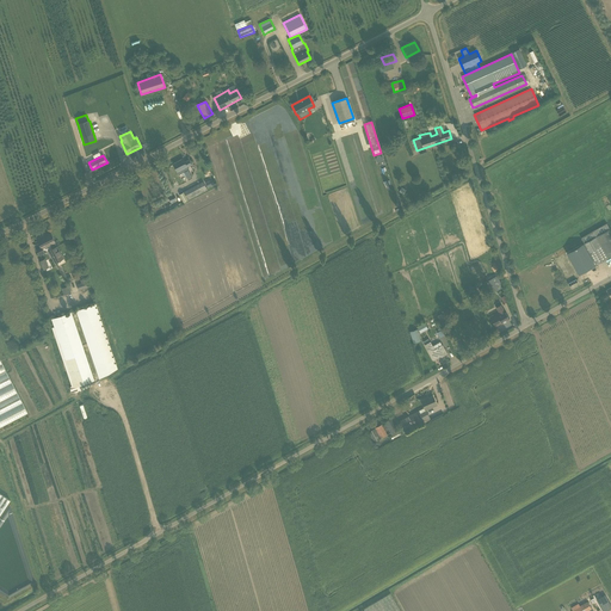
[(191,164),(189,161),(185,162),(183,159),(173,165),(179,174),(189,170),(186,166),(191,164)]
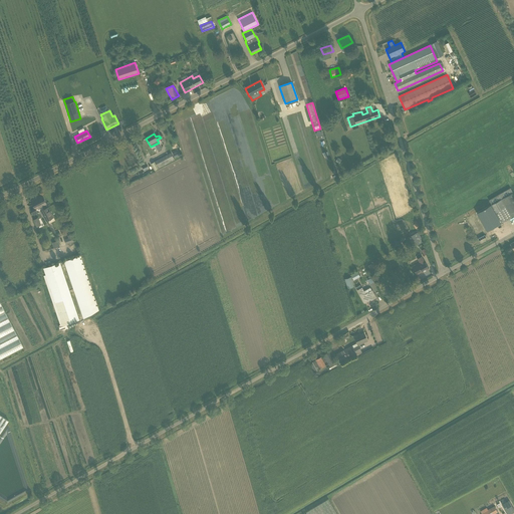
[(174,160),(171,153),(151,164),(155,170),(174,160)]
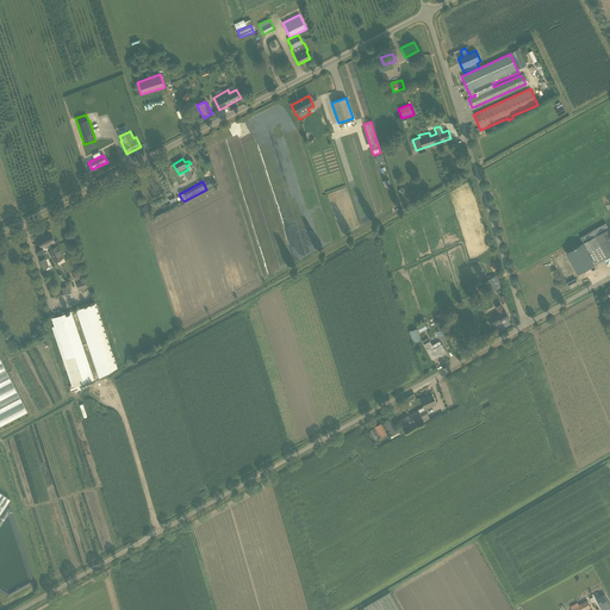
[(596,236),(609,229),(605,224),(580,238),(583,243),(596,236)]
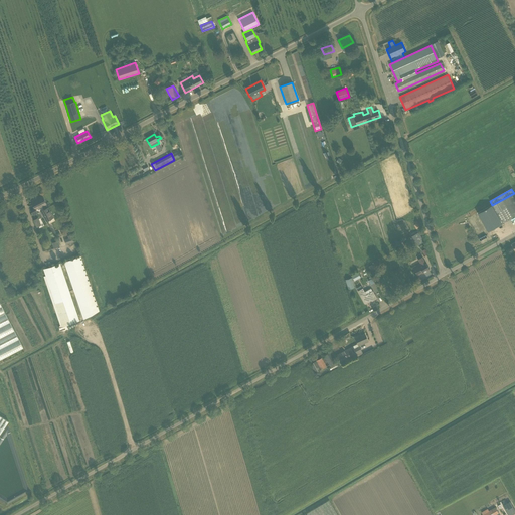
[(514,215),(514,195),(514,193),(503,199),(513,217),(514,215)]
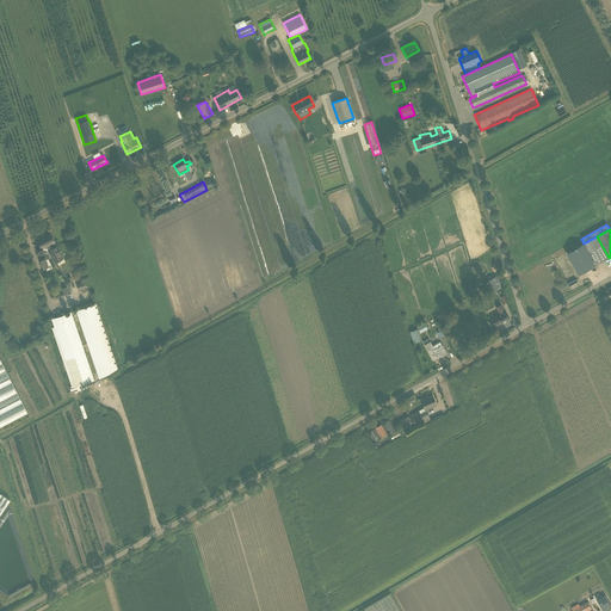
[(63,259),(59,251),(57,247),(56,247),(54,241),(55,241),(50,233),(45,235),(38,240),(37,239),(41,245),(36,247),(39,255),(45,253),(43,248),(50,245),(51,248),(49,251),(55,263),(63,259)]
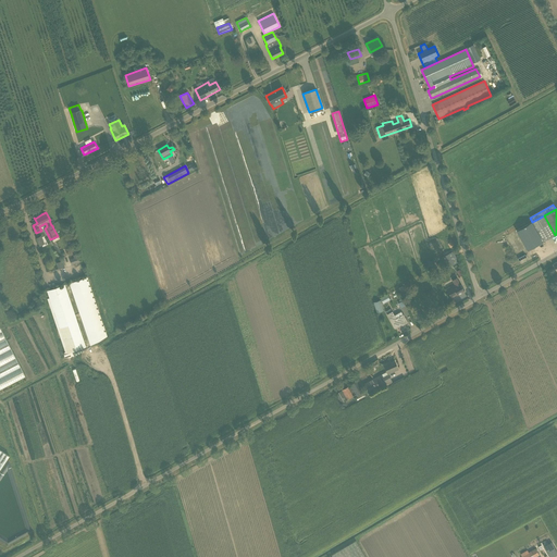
[(82,261),(76,245),(71,247),(74,258),(70,259),(72,264),(82,261)]
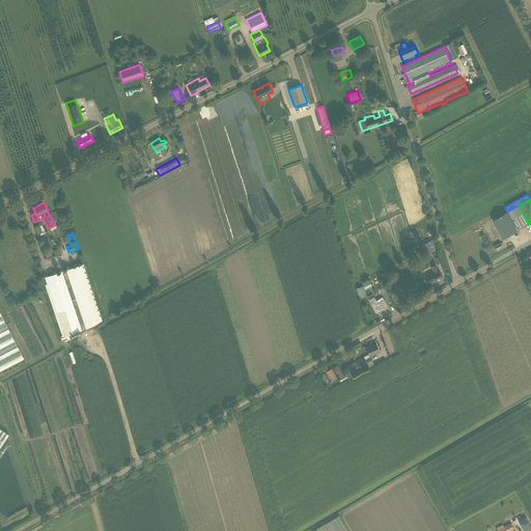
[(426,255),(437,250),(431,240),(421,246),(426,255)]
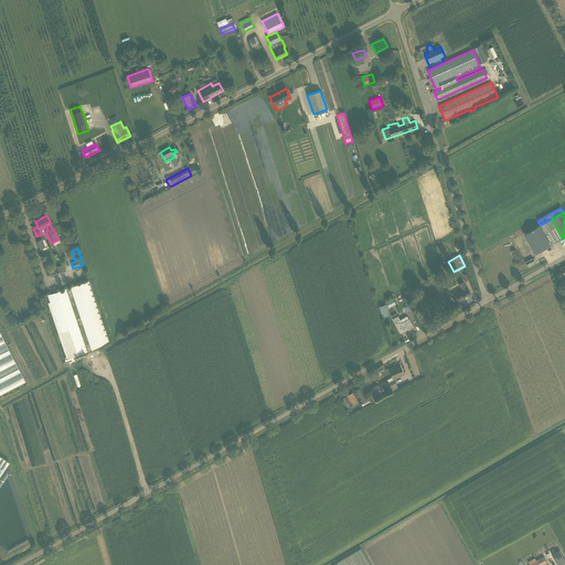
[(92,350),(108,340),(87,280),(71,287),(92,350)]
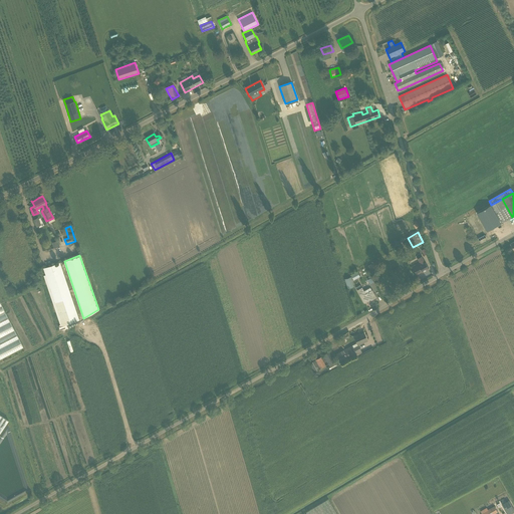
[(417,274),(422,271),(422,272),(429,268),(425,262),(425,263),(421,256),(418,258),(419,261),(420,262),(413,266),(417,274)]
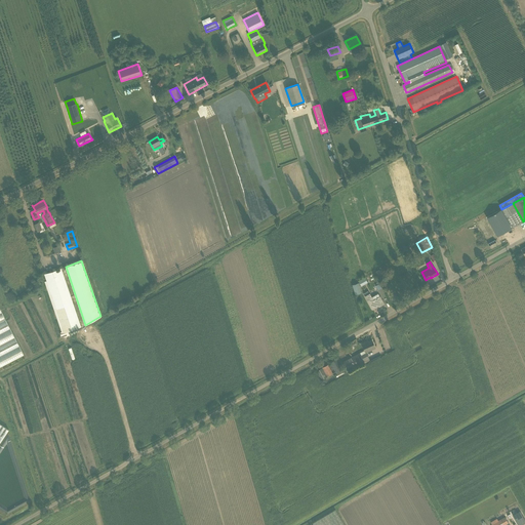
[(68,331),(81,327),(61,269),(44,274),(46,279),(43,280),(62,333),(66,332),(68,331)]
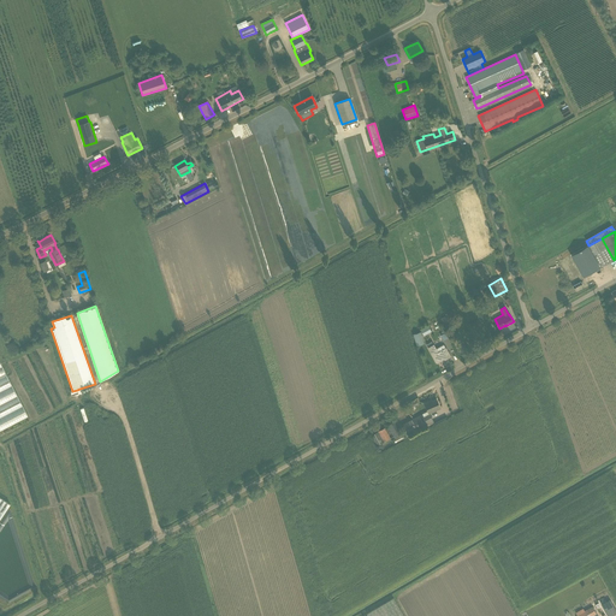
[(428,325),(421,330),(424,336),(432,331),(428,325)]
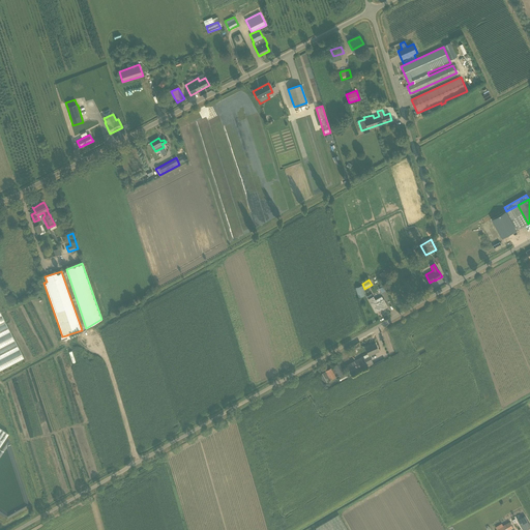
[(361,286),(355,288),(358,297),(364,295),(361,286)]
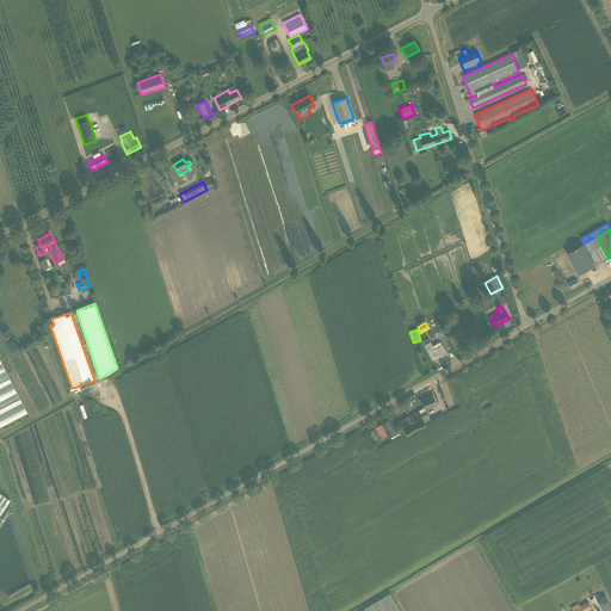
[(425,345),(426,349),(433,360),(439,357),(438,356),(440,355),(442,357),(448,353),(445,349),(444,350),(443,345),(442,345),(439,341),(432,346),(432,345),(430,341),(425,345)]
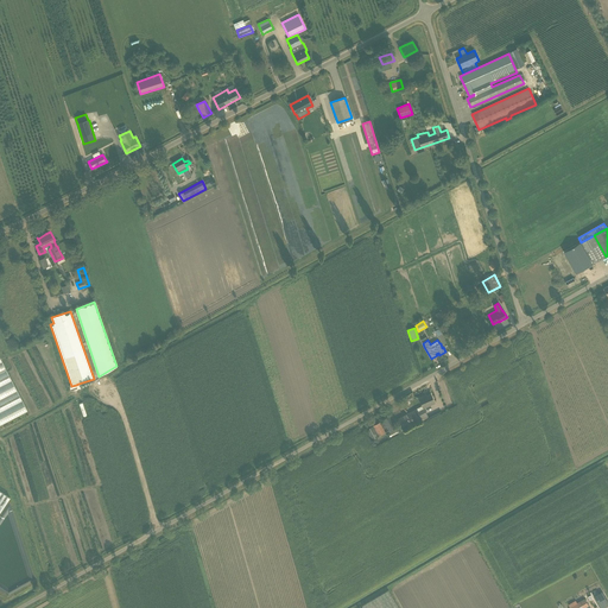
[(0,424),(27,411),(0,358),(0,424)]
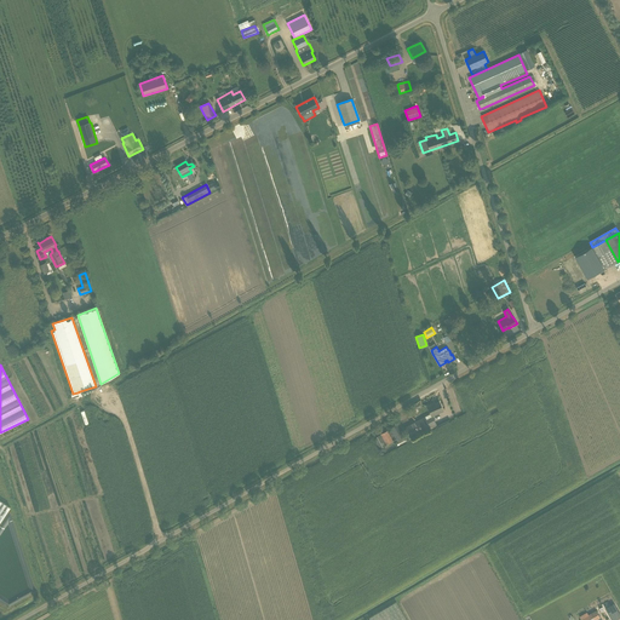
[(443,411),(440,402),(432,406),(432,405),(428,406),(431,414),(431,415),(443,411)]
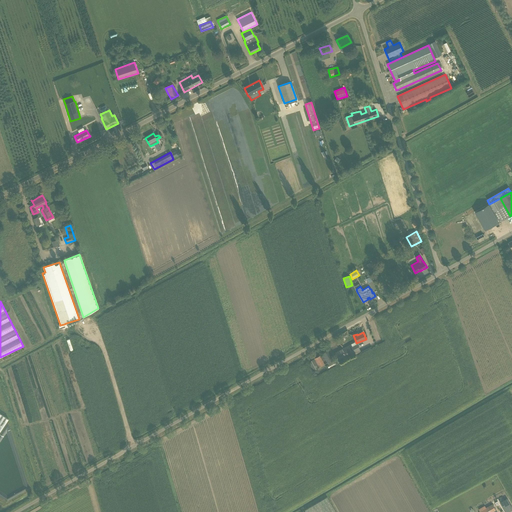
[(357,344),(357,345),(356,343),(356,342),(351,344),(351,343),(333,353),(338,363),(361,351),(357,344)]
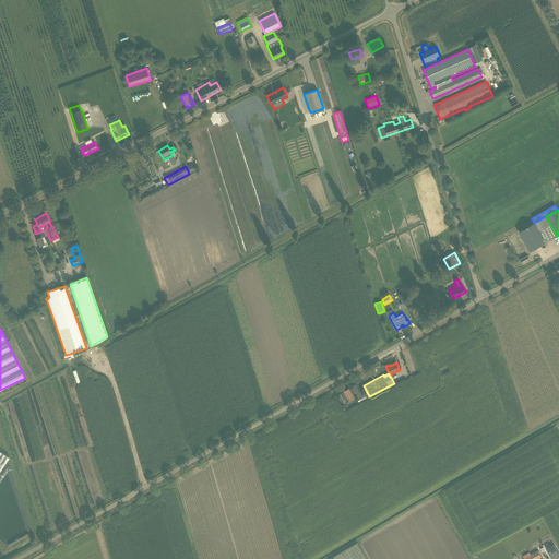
[(364,394),(360,388),(357,382),(352,385),(352,387),(357,396),(358,397),(364,394)]
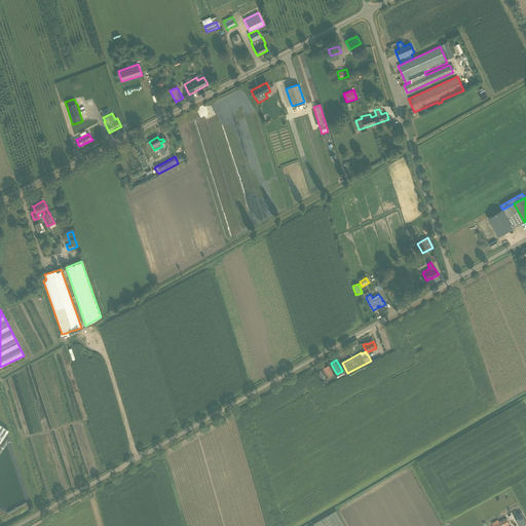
[(323,380),(334,374),(329,365),(317,372),(323,380)]
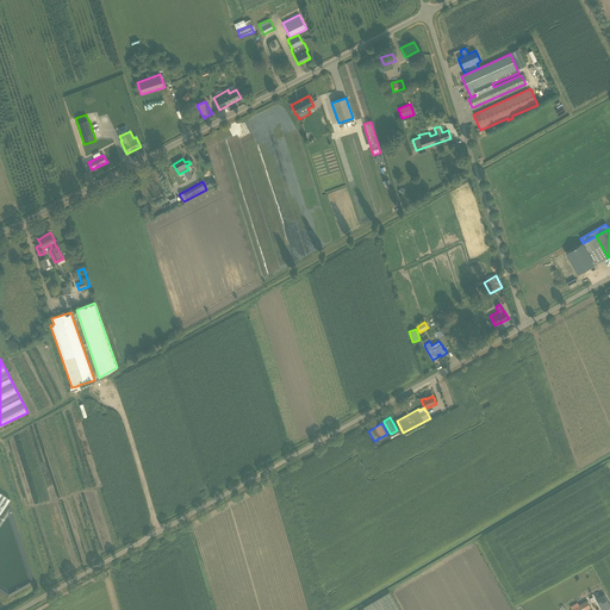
[(0,490),(0,514),(11,498),(0,490)]
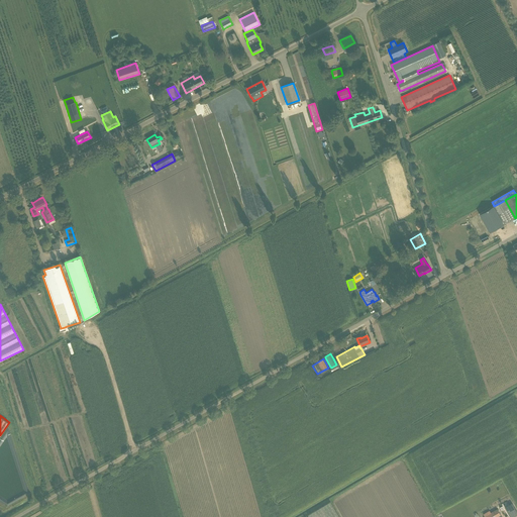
[(508,497),(501,501),(507,512),(514,508),(508,497)]
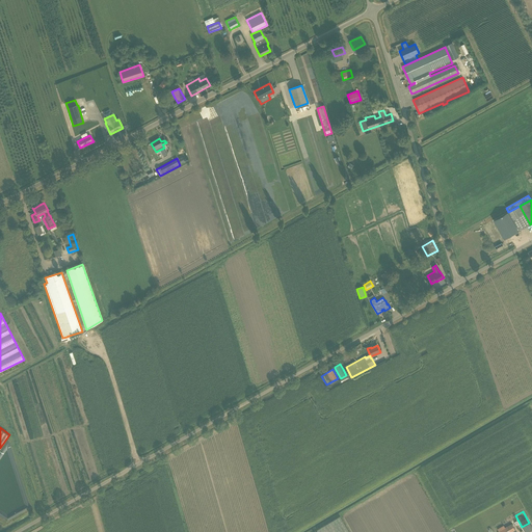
[(348,531),(340,516),(317,530),(317,531),(348,531)]
